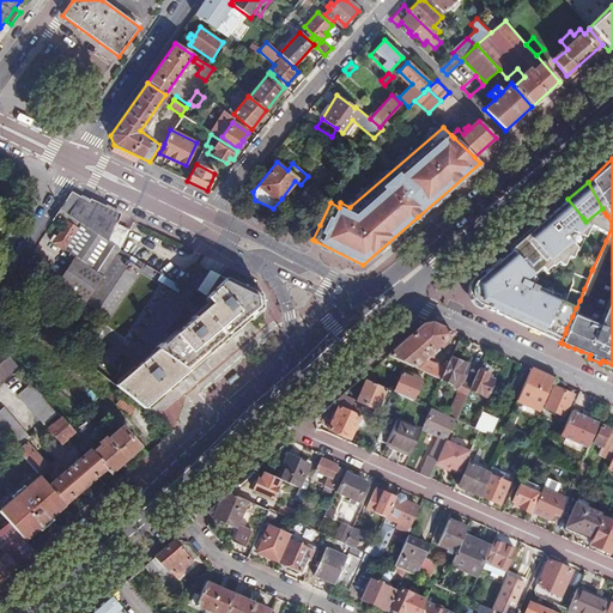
[(568,199),(535,228),(551,244),(553,247),(556,246),(553,243),(564,234),(570,241),(580,235),(572,226),(583,218),(568,199)]
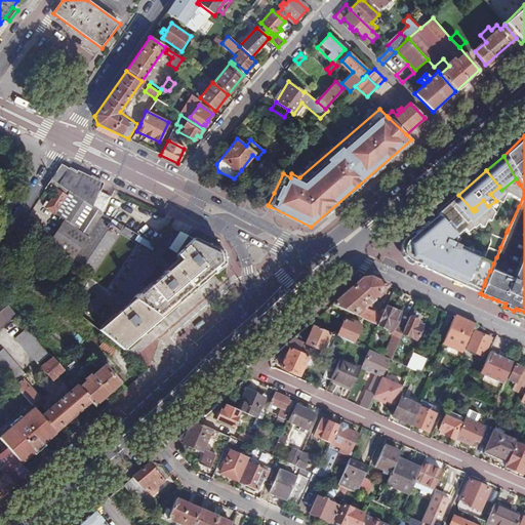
[(63,176),(62,177),(56,186),(91,207),(98,192),(102,185),(95,182),(93,185),(75,174),(63,176)]
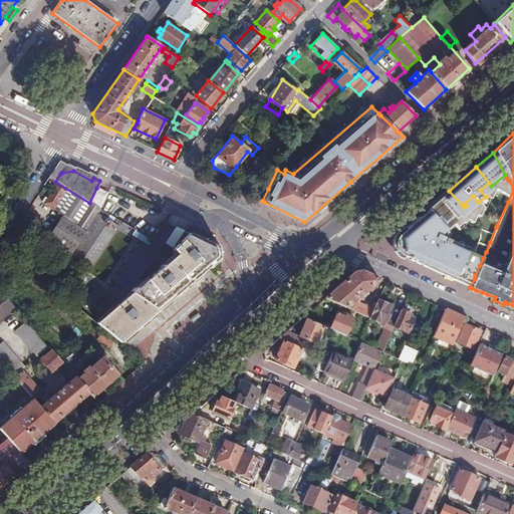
[(60,174),(55,175),(52,180),(55,182),(60,174)]
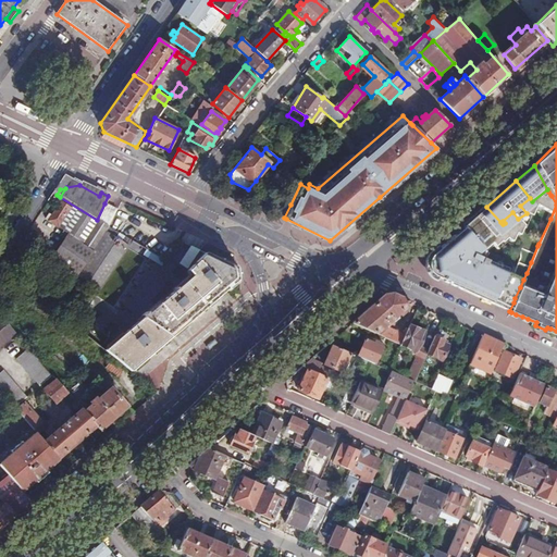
[(60,197),(57,195),(50,203),(56,208),(51,215),(48,213),(46,217),(49,218),(47,221),(67,233),(54,252),(53,255),(98,289),(131,240),(109,226),(97,220),(60,197)]
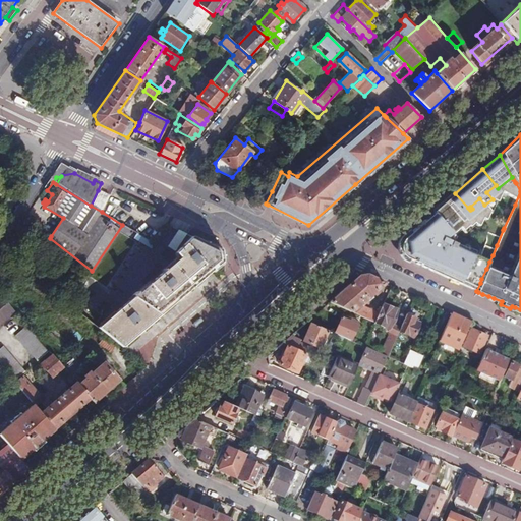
[(507,196),(515,205),(520,191),(516,183),(507,196)]
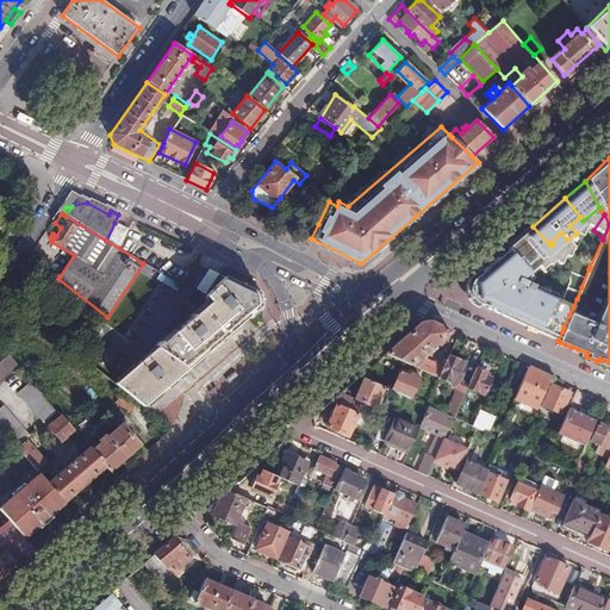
[(318,224),(304,217),(297,231),(311,238),(318,224)]
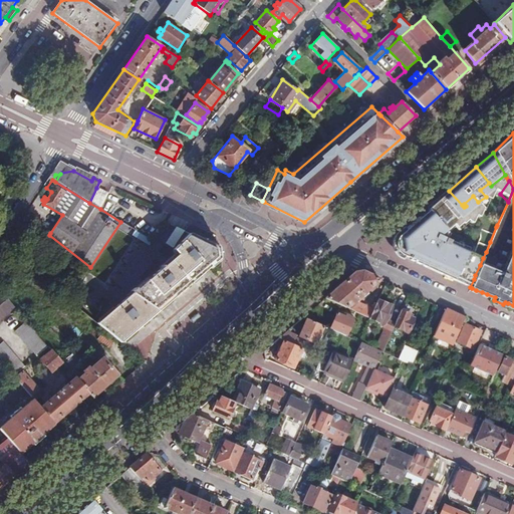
[(96,188),(89,203),(100,209),(107,194),(96,188)]
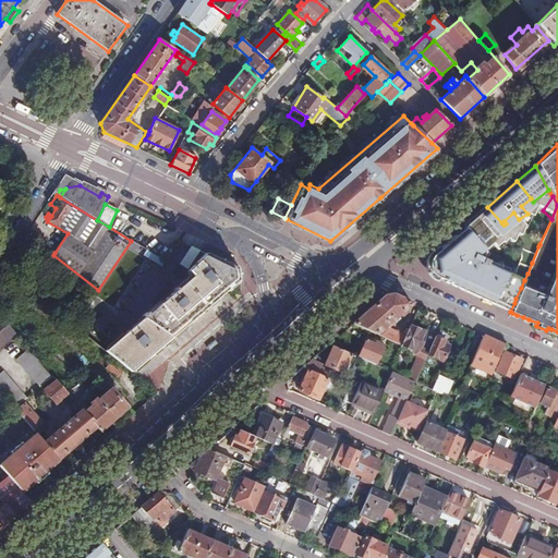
[(450,239),(478,252),(480,250),(476,246),(486,237),(485,235),(501,222),(487,207),(450,239)]
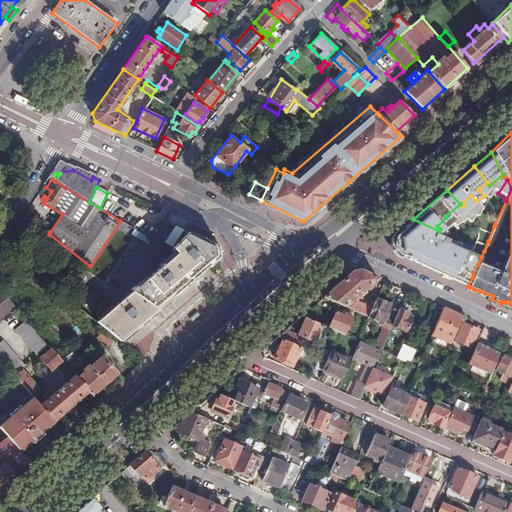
[(483,215),(495,224),(506,201),(498,193),(488,203),(483,215)]
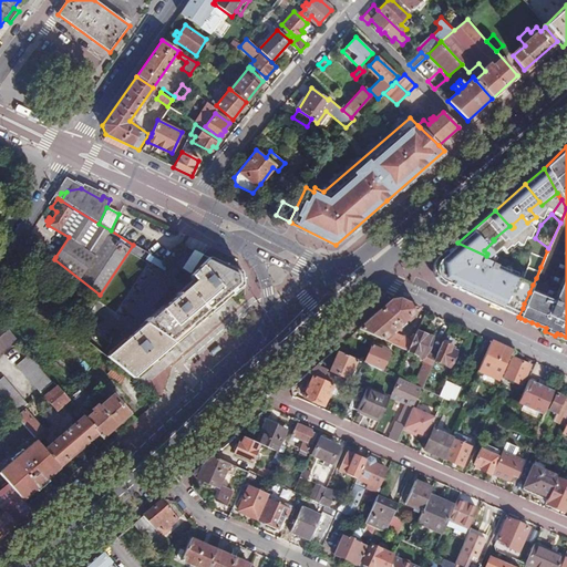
[(33,240),(28,249),(50,266),(54,259),(55,257),(33,240)]
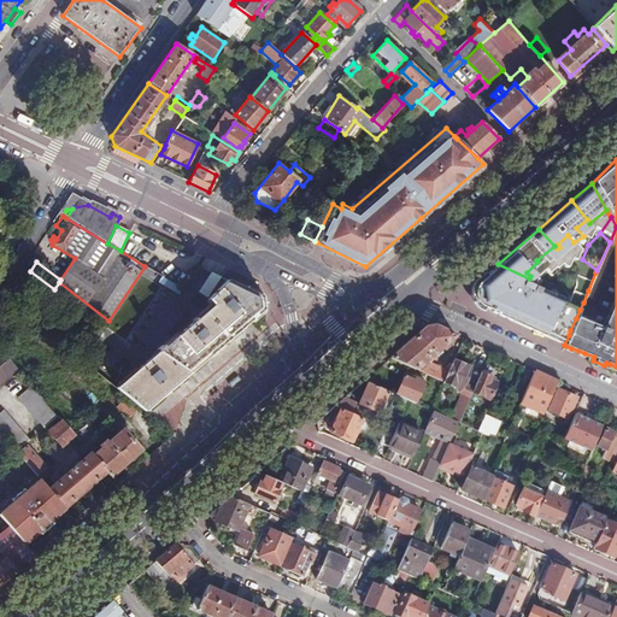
[(576,318),(580,310),(523,285),(529,278),(498,264),(479,281),(480,282),(479,283),(476,285),(475,289),(475,291),(475,293),(475,297),(475,298),(476,300),(477,303),(480,304),(481,305),(488,309),(487,310),(564,345),(569,335),(570,330),(576,318)]
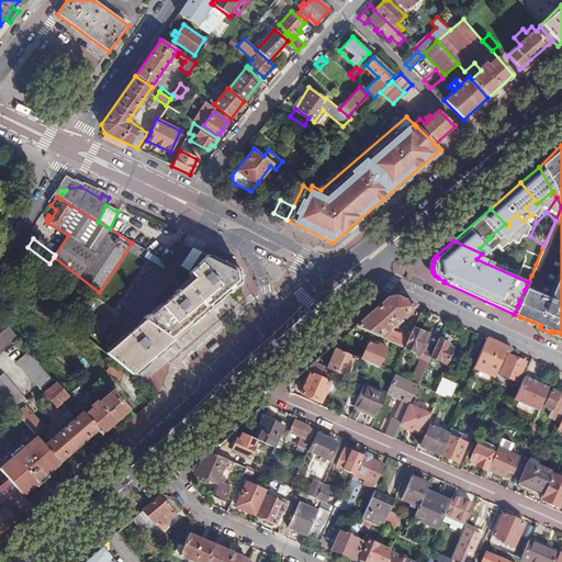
[(188,271),(200,253),(191,248),(179,266),(188,271)]
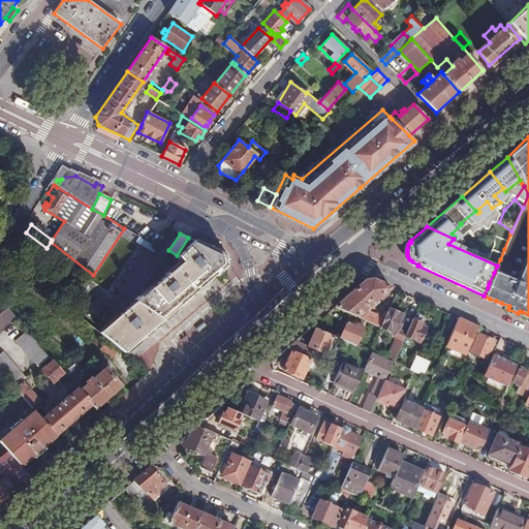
[(158,323),(161,320),(163,322),(177,311),(175,309),(180,304),(182,307),(195,296),(193,293),(196,290),(197,292),(211,282),(209,280),(213,276),(213,275),(216,277),(224,270),(227,266),(227,260),(225,254),(223,253),(209,246),(208,248),(194,241),(177,256),(175,258),(176,261),(164,272),(165,274),(151,287),(149,285),(136,296),(132,299),(126,303),(128,306),(115,318),(113,316),(98,329),(100,331),(99,333),(124,353),(126,351),(128,353),(141,343),(137,341),(144,336),(146,338),(160,325),(158,323)]
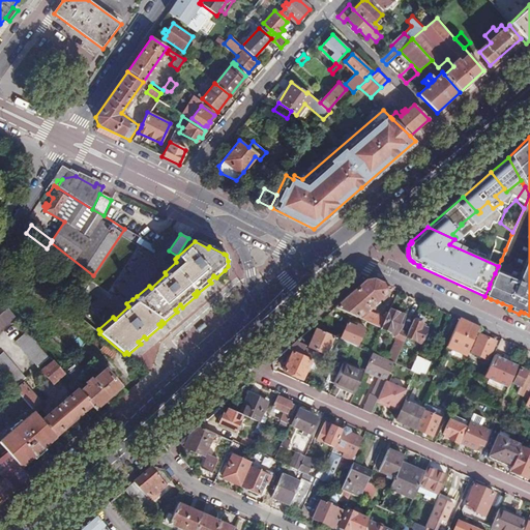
[(385,292),(390,288),(373,280),(364,282),(334,308),(381,329),(386,318),(369,312),(372,310),(369,305),(375,301),(377,305),(381,302),(378,299),(380,297),(381,299),(385,296),(387,294),(385,292)]
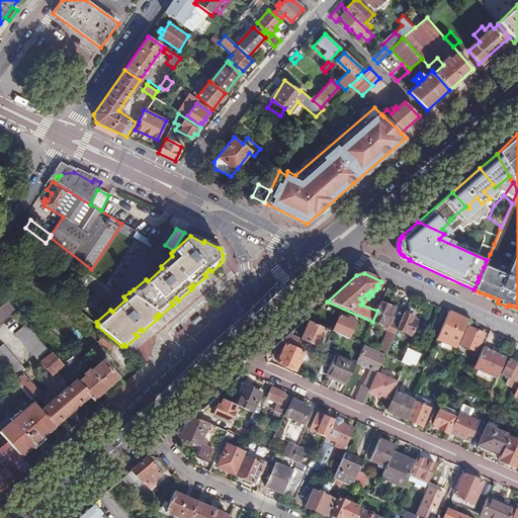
[(0,314),(9,306),(0,294),(0,314)]
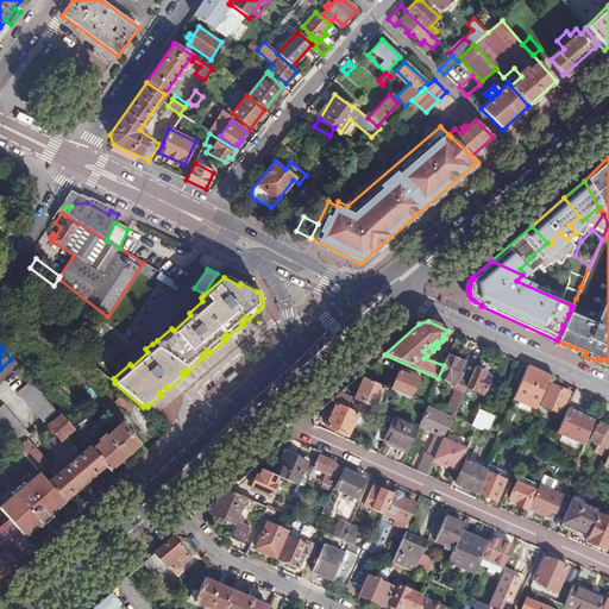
[(451,416),(453,418),(466,388),(469,383),(460,381),(463,375),(459,372),(464,362),(449,355),(444,365),(438,378),(437,382),(456,389),(449,405),(451,406),(447,415),(451,416)]
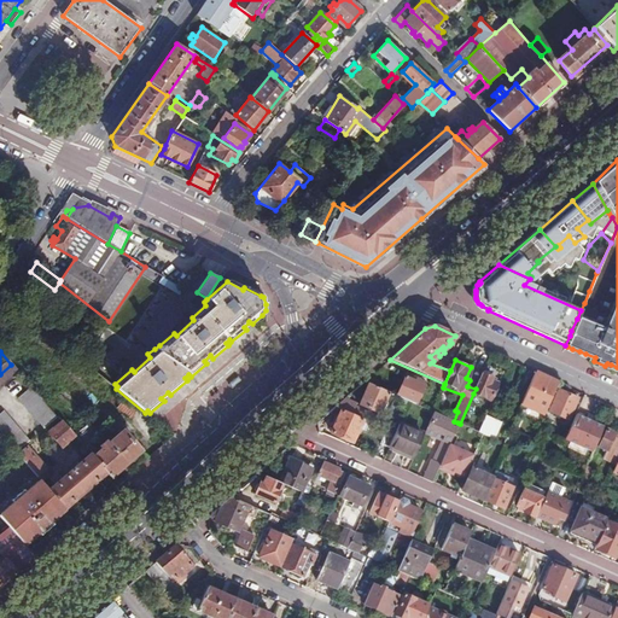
[(554,391),(558,382),(535,371),(522,403),(544,413),(547,406),(552,408),(558,392),(554,391)]
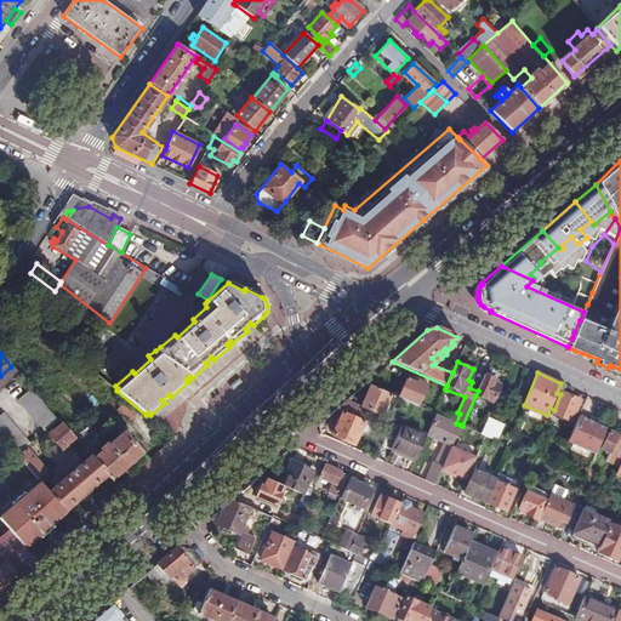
[(494,377),(485,374),(478,391),(476,396),(493,403),(500,385),(497,383),(497,381),(493,379),(494,377)]
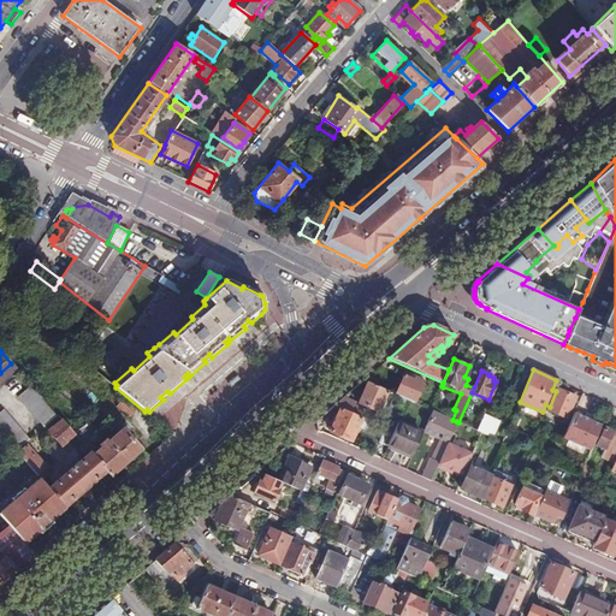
[(408,401),(414,403),(424,380),(420,378),(404,372),(403,375),(395,395),(402,397),(408,401)]
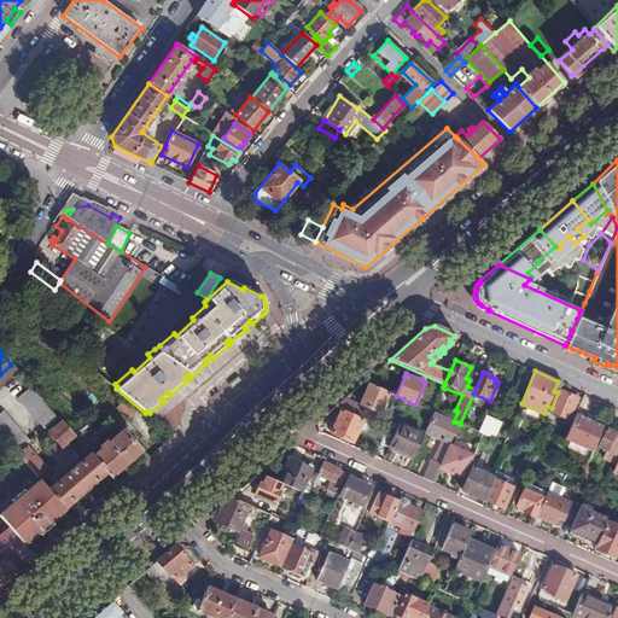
[(237,377),(229,384),(232,388),(239,380),(237,377)]
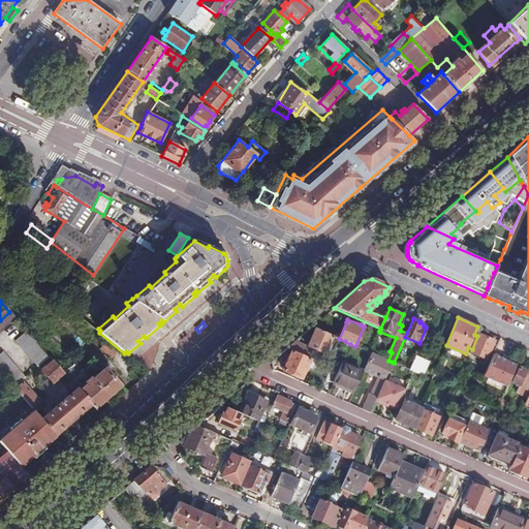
[(44,353),(23,327),(11,337),(34,363),(44,353)]
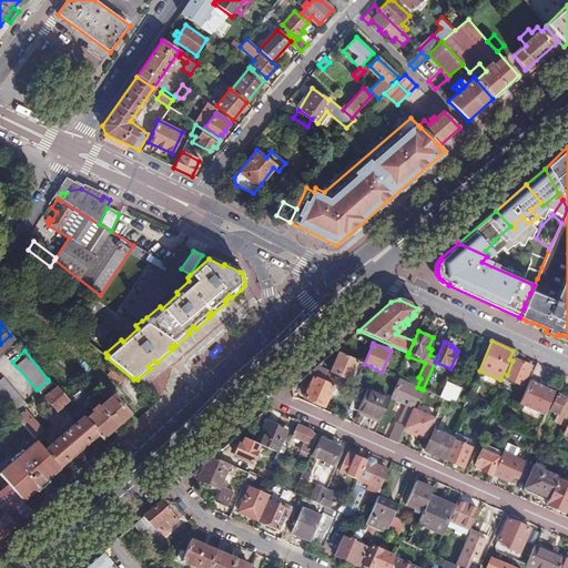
[(355,359),(337,353),(330,372),(347,379),(347,378),(352,379),(353,376),(350,375),(355,359)]
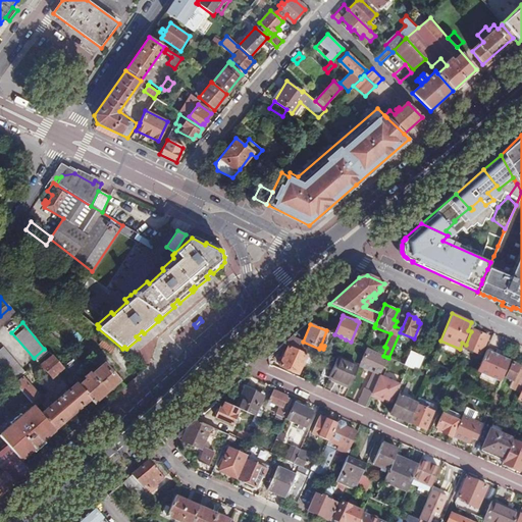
[(481,355),(488,337),(472,330),(471,331),(466,345),(465,349),(481,355)]
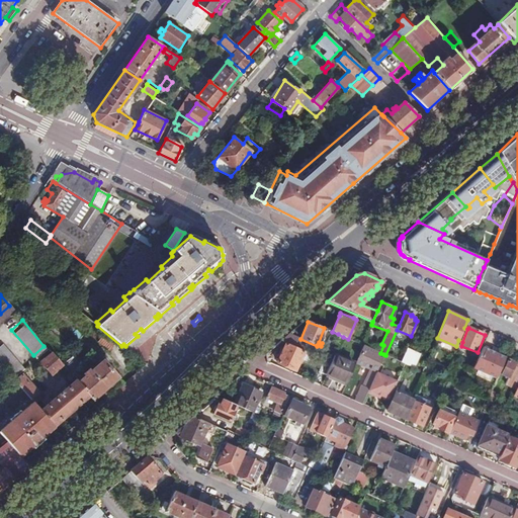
[(103,334),(96,341),(108,351),(115,344),(103,334)]
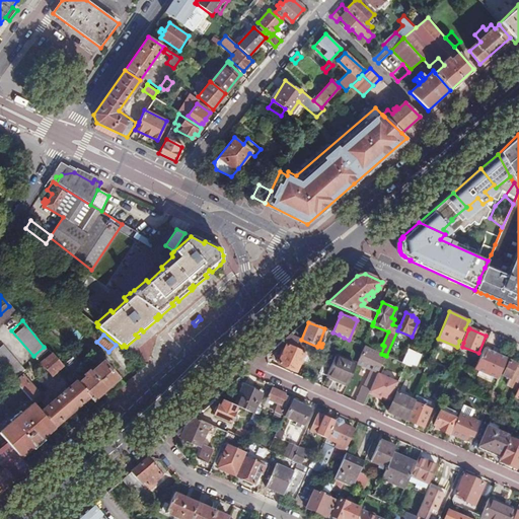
[(304,352),(286,344),(278,363),(296,371),(304,352)]
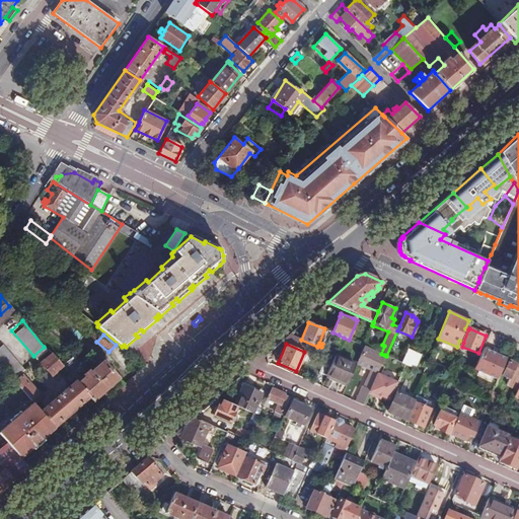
[(2,345),(0,346),(0,365),(12,380),(24,370),(2,345)]
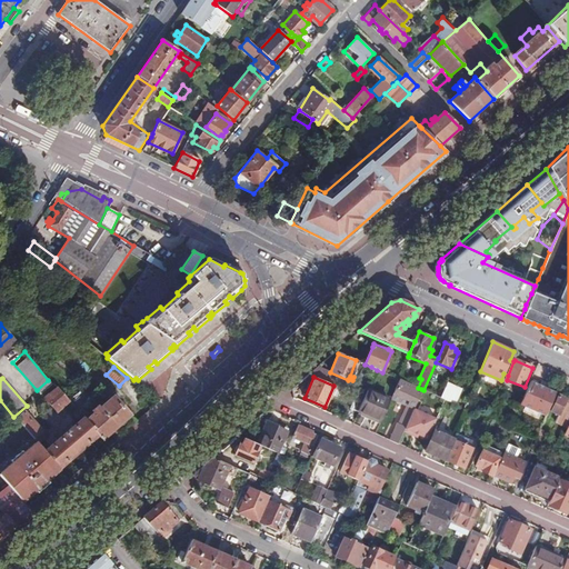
[(405,432),(415,409),(413,409),(421,389),(418,388),(399,379),(390,399),(407,406),(393,435),(401,438),(405,432)]
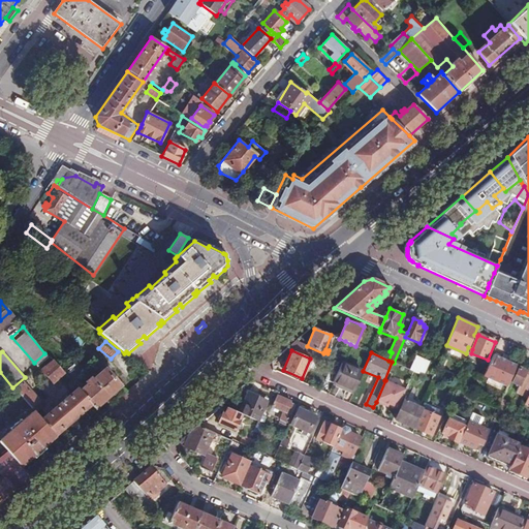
[(508,386),(517,365),(493,354),(485,376),(508,386)]
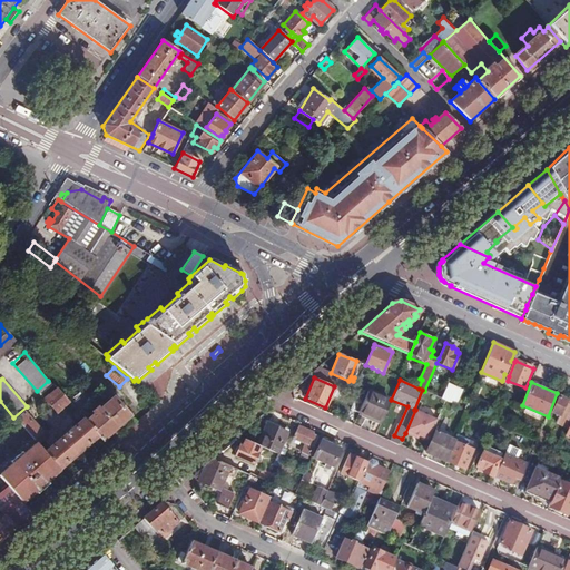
[(442,399),(457,405),(462,389),(449,383),(442,399)]
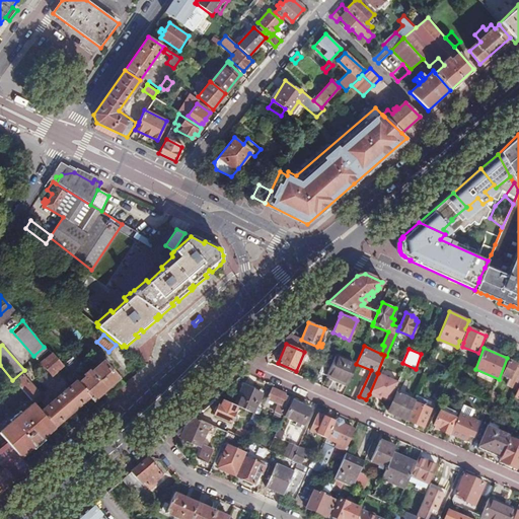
[(60,365),(51,354),(41,363),(51,376),(62,367),(60,365)]
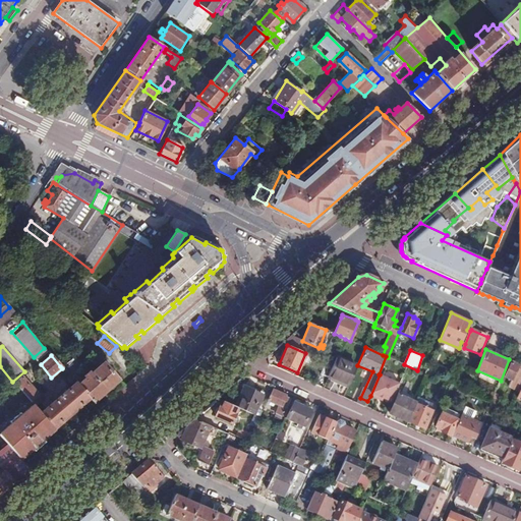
[(69,356),(60,366),(62,368),(69,377),(79,367),(69,356)]
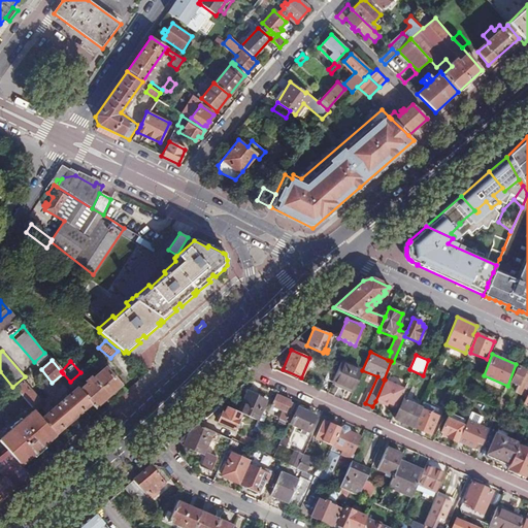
[(337,371),(332,384),(353,393),(362,372),(341,363),(337,371)]
